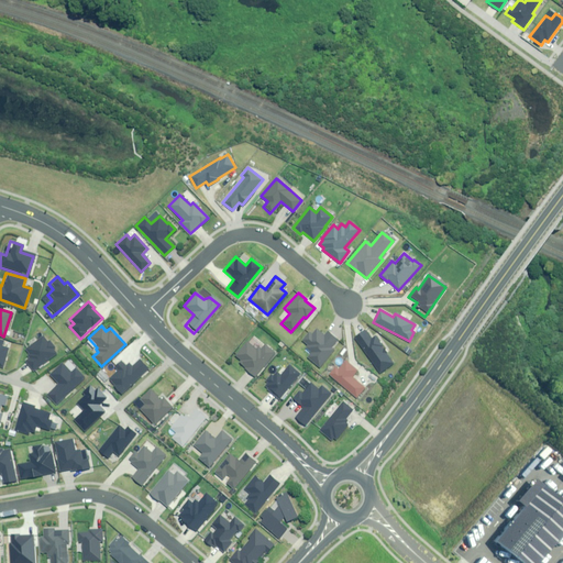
[(307,356),(319,367),(333,350),(330,348),(337,340),(327,332),(323,335),(316,329),(311,334),(308,332),(301,341),(307,345),(305,349),(310,353),(307,356)]
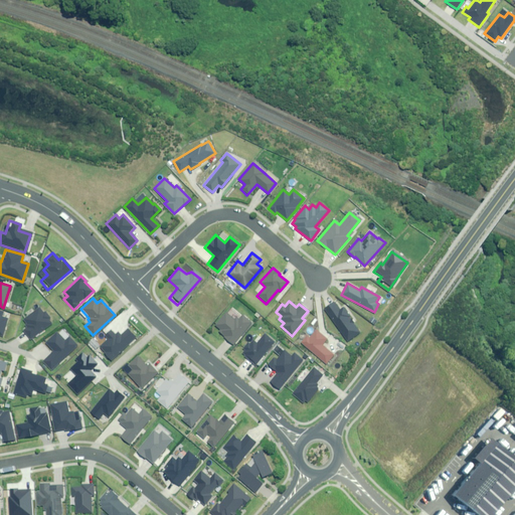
[(338,310),(333,302),(324,308),(346,341),(359,332),(342,307),(338,310)]
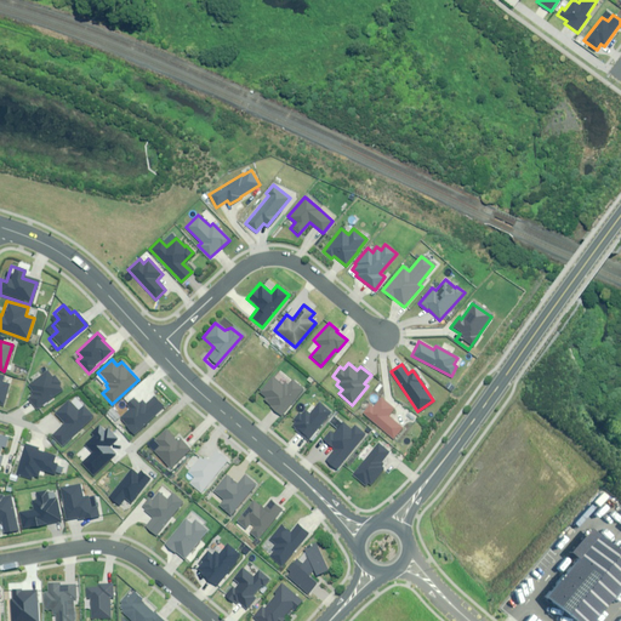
[(34,410),(61,389),(58,385),(60,383),(53,375),(51,376),(46,370),(27,385),(30,389),(28,392),(30,394),(26,398),(34,410)]
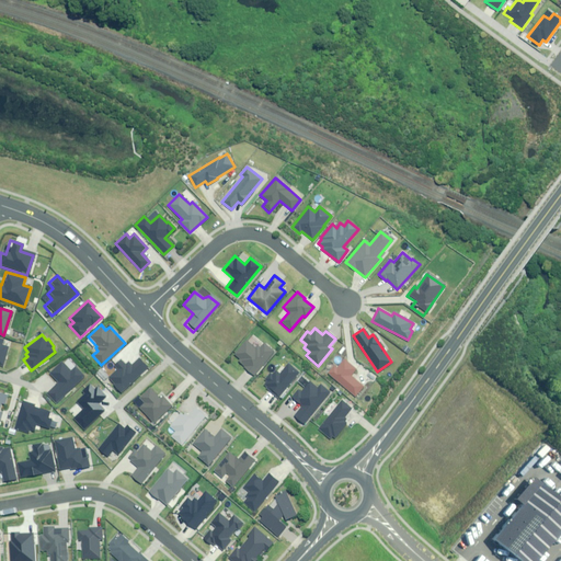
[(256,353),(240,341),(228,356),(233,361),(229,365),(248,379),(270,353),(262,346),(256,353)]
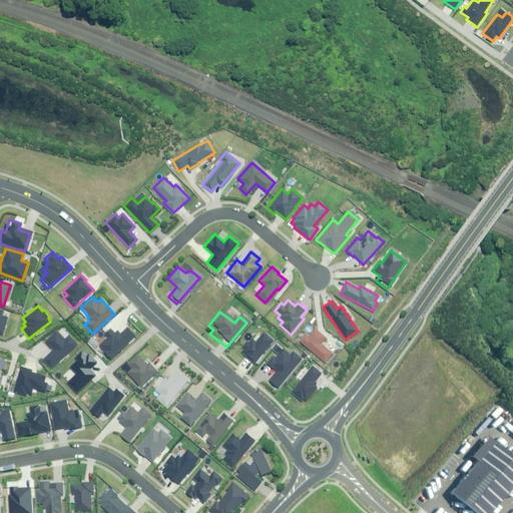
[(135,336),(126,327),(119,334),(116,331),(113,333),(109,329),(103,334),(107,338),(98,345),(103,351),(102,352),(109,360),(135,336)]
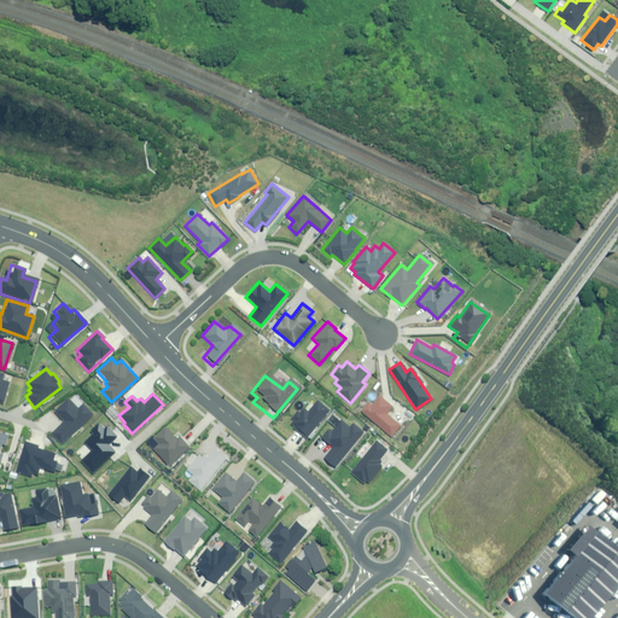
[(367,402),(360,410),(391,437),(401,425),(386,414),(392,407),(379,396),(371,406),(367,402)]
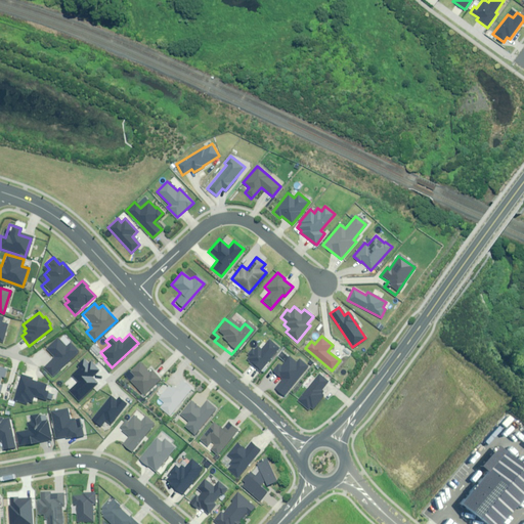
[(78,351),(69,341),(62,346),(56,339),(44,350),(52,358),(42,366),(51,376),(78,351)]
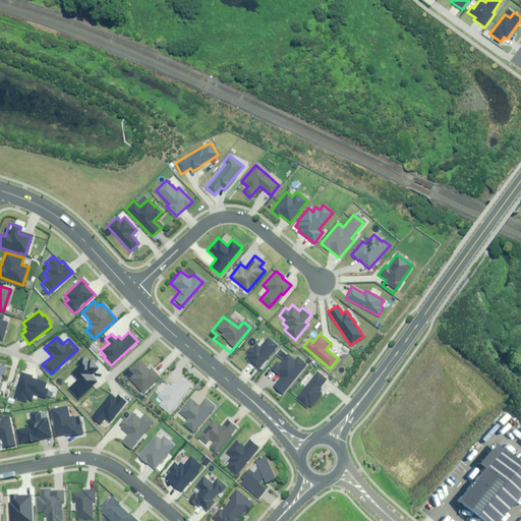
[(244,359),(257,369),(278,346),(268,337),(259,347),(256,344),(253,348),(250,346),(246,352),(248,354),(244,359)]
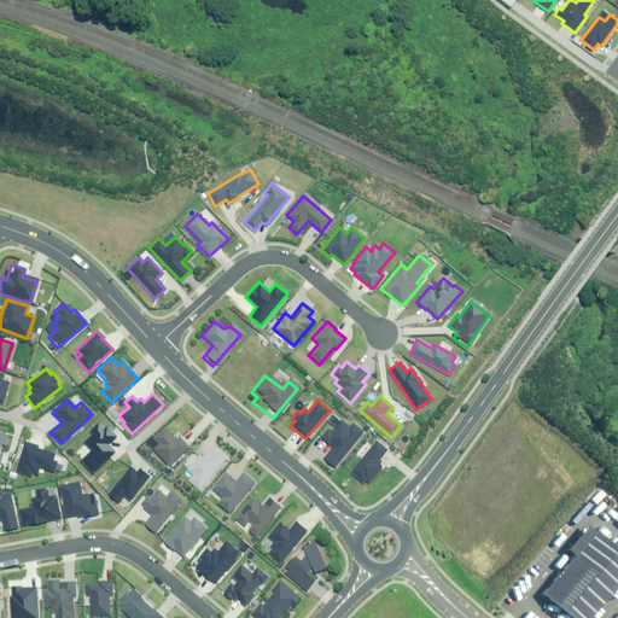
[(350,427),(340,420),(331,431),(328,430),(321,438),(333,448),(325,459),(336,467),(363,432),(353,424),(350,427)]
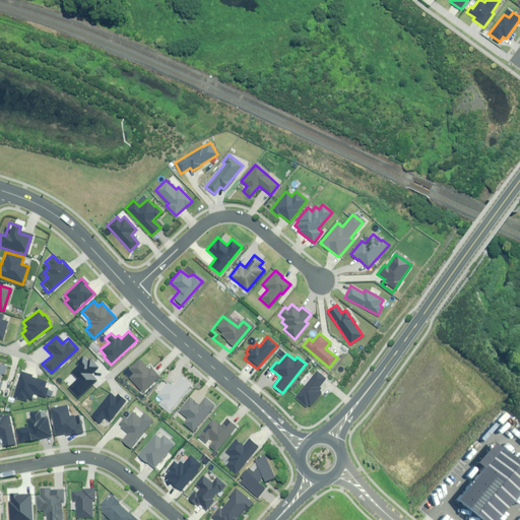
[(56,390),(65,401),(89,382),(83,375),(91,369),(85,361),(81,364),(77,359),(69,365),(71,368),(63,375),(68,381),(56,390)]
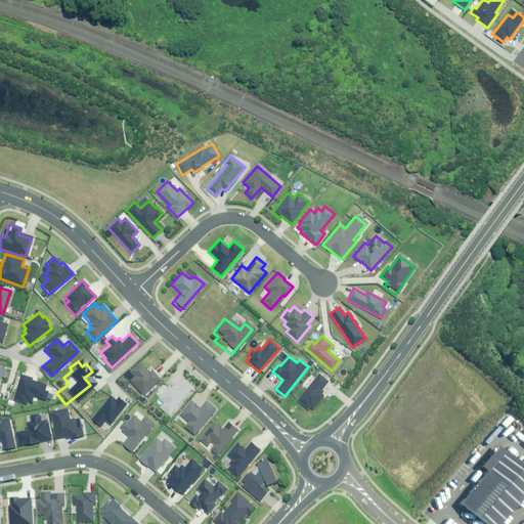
[(148,372),(139,361),(129,370),(134,376),(129,380),(143,395),(160,379),(151,369),(148,372)]
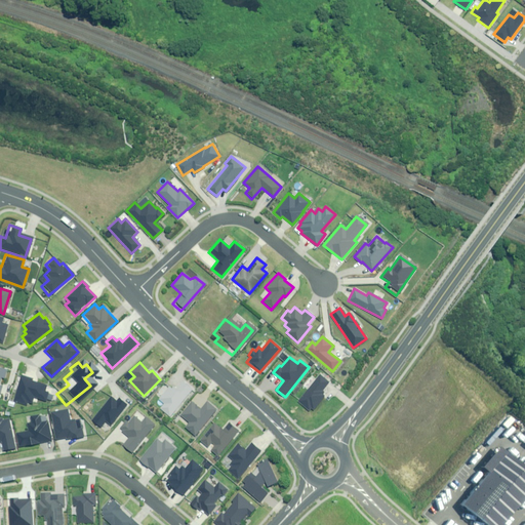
[(329,382),(320,374),(297,401),(308,410),(310,407),(313,410),(325,396),(322,394),(323,393),(322,391),(329,382)]
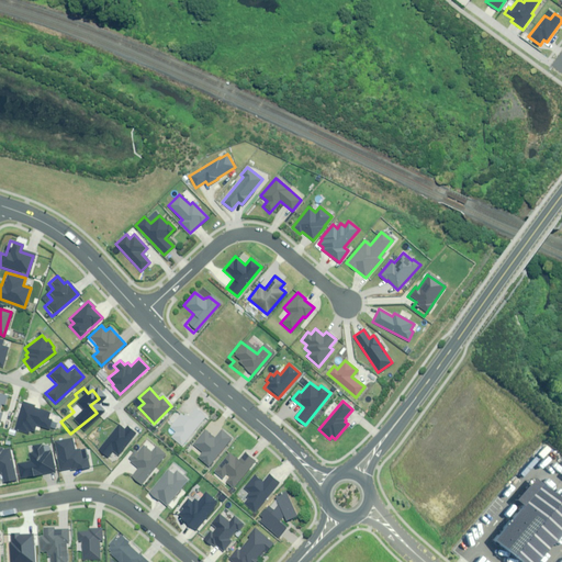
[(22,402),(13,429),(26,434),(27,429),(33,431),(34,425),(48,429),(51,419),(47,418),(48,413),(33,408),(34,405),(22,402)]
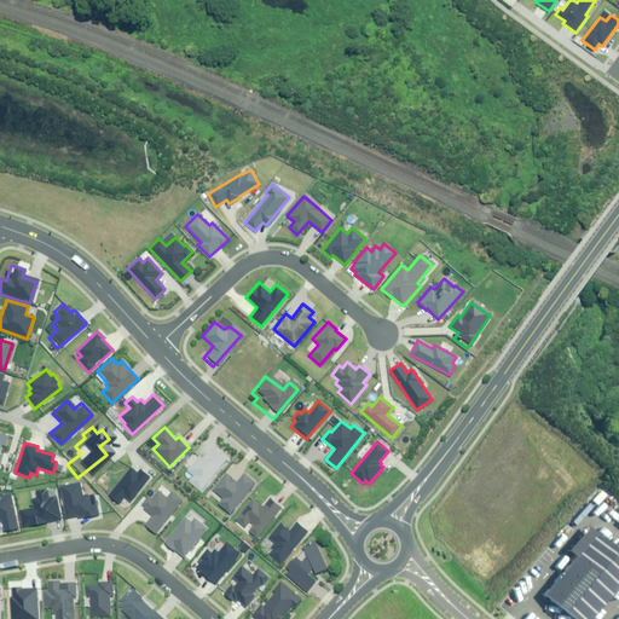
[(223,463),(212,455),(206,461),(202,457),(197,462),(192,458),(179,475),(184,479),(179,485),(194,497),(223,463)]
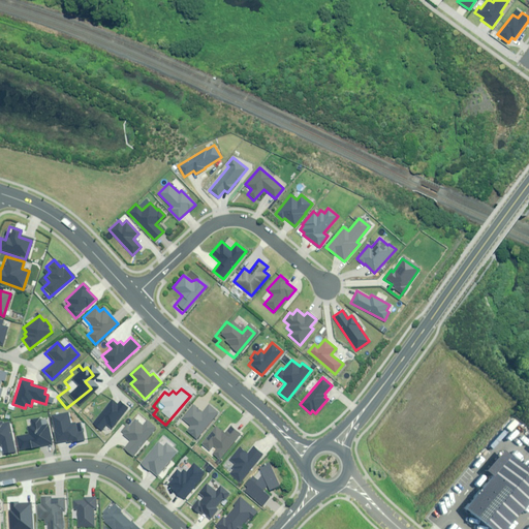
[(104,425),(110,429),(127,407),(120,401),(117,404),(111,400),(91,424),(100,431),(104,425)]
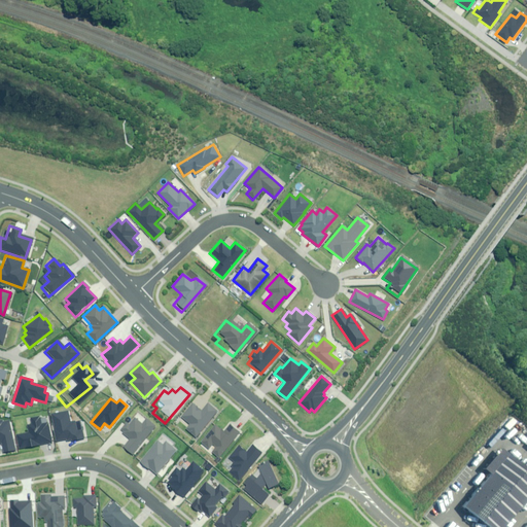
[(218,409),(207,399),(197,413),(187,407),(177,419),(184,424),(178,432),(191,443),(218,409)]
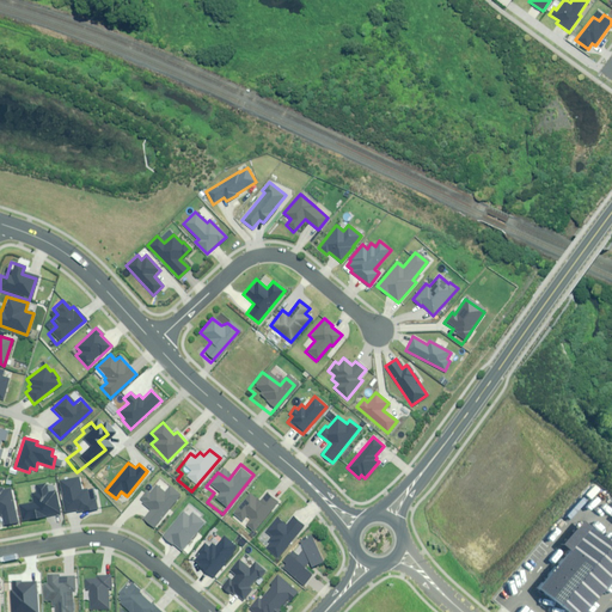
[(79,476),(59,481),(65,513),(75,510),(77,513),(96,509),(95,499),(89,500),(86,489),(81,490),(79,476)]
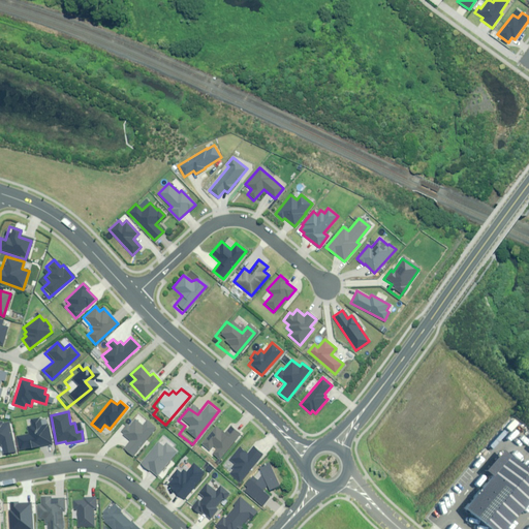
[(40,417),(28,418),(28,425),(25,426),(27,435),(17,436),(19,448),(51,444),(48,424),(41,425),(40,417)]
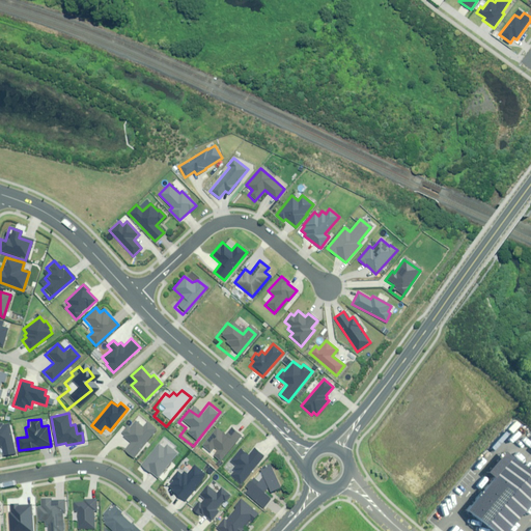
[(157,429),(146,421),(142,425),(136,420),(129,430),(127,428),(120,436),(129,442),(122,450),(133,458),(157,429)]
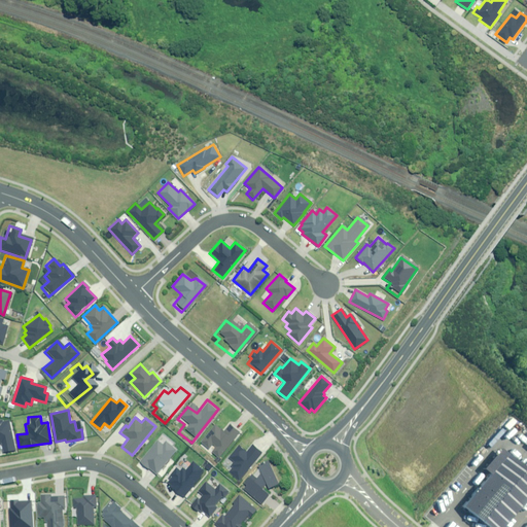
[(0,454),(11,453),(5,424),(0,424),(0,454)]
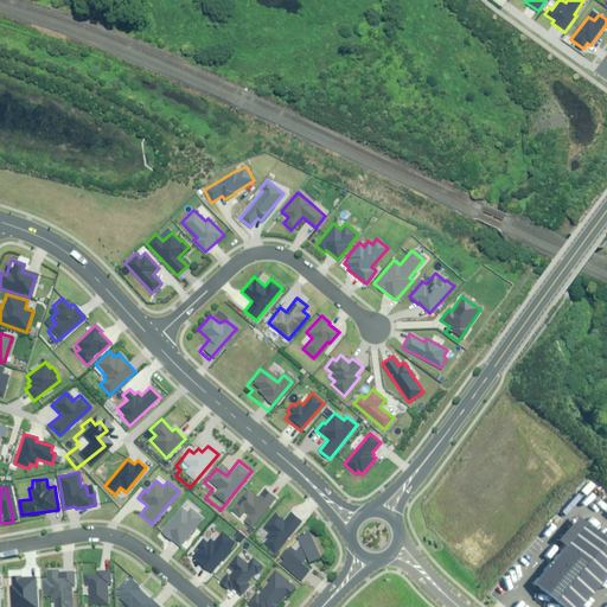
[(230,509),(250,526),(275,498),(264,489),(256,497),(247,489),(230,509)]
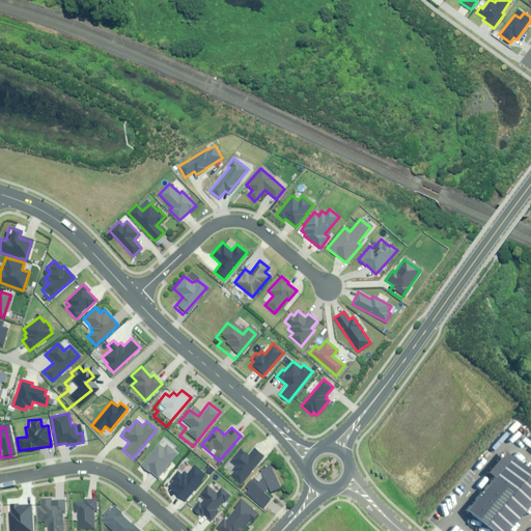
[(149,472),(157,478),(176,453),(166,445),(163,448),(158,444),(140,466),(148,473),(149,472)]
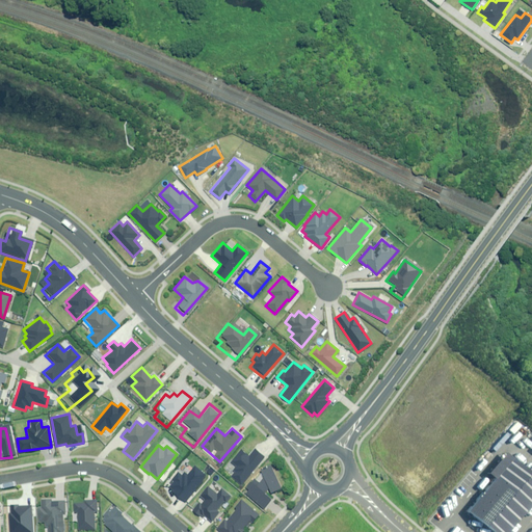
[(230,476),(241,484),(263,456),(254,449),(248,456),(240,450),(230,462),(235,467),(232,470),(234,472),(230,476)]
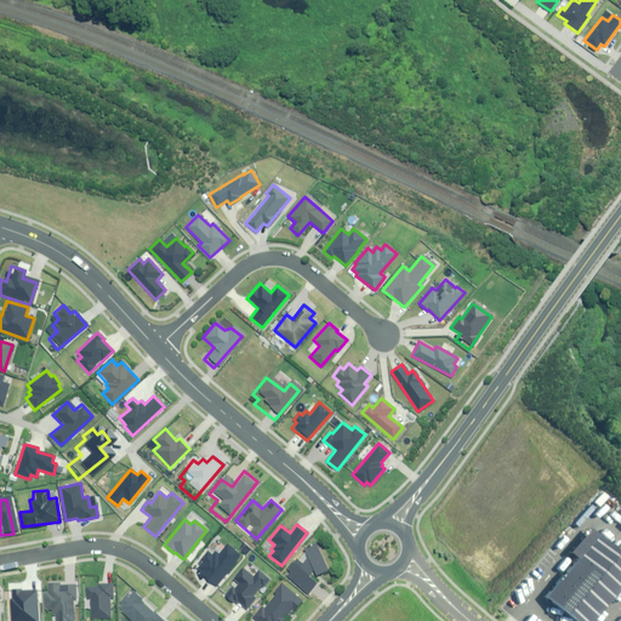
[(574,620),(594,620),(620,590),(620,547),(594,527),(573,552),(581,559),(547,599),(574,620)]
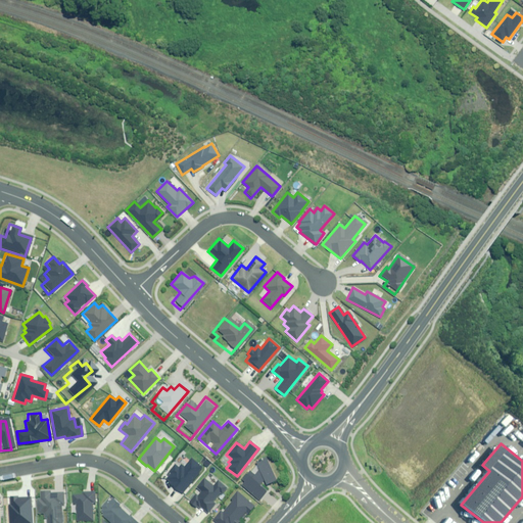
[(255,462),(258,469),(254,474),(249,470),(241,478),(244,481),(241,485),(259,501),(267,492),(258,485),(264,479),(266,484),(276,480),(266,458),(255,462)]
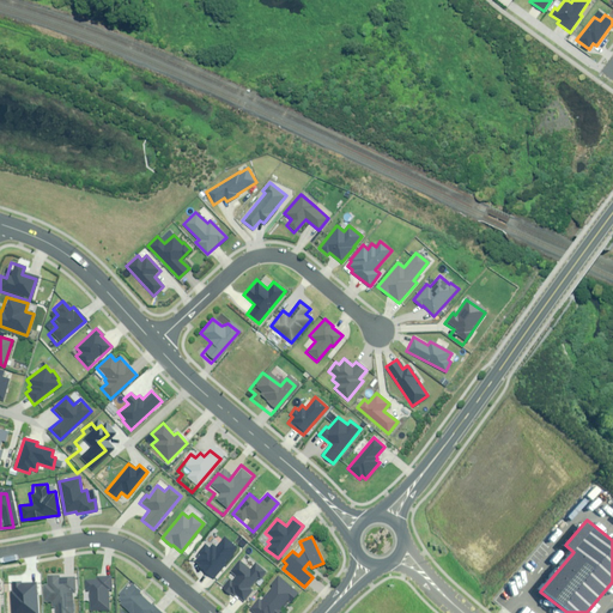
[(194,563),(212,577),(237,548),(224,538),(216,547),(212,545),(208,548),(205,545),(198,553),(200,554),(194,563)]
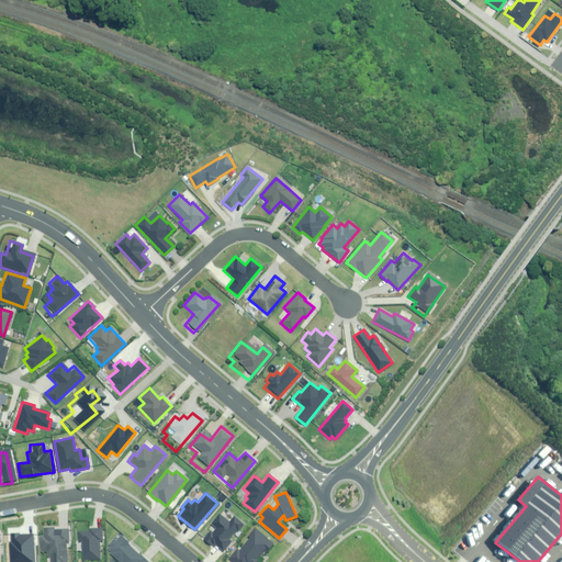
[(199,536),(216,552),(225,542),(223,540),(233,530),(235,531),(240,526),(229,516),(224,524),(215,516),(204,527),(209,530),(205,534),(203,531),(199,536)]
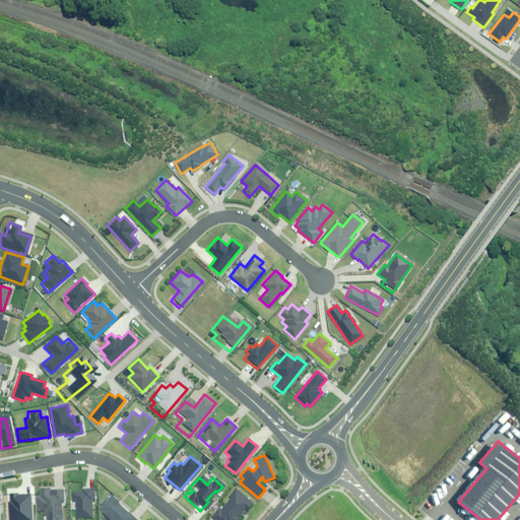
[(50,488),(41,488),(41,496),(36,496),(37,510),(42,510),(43,515),(45,515),(45,519),(60,519),(60,500),(63,500),(63,491),(50,492),(50,488)]
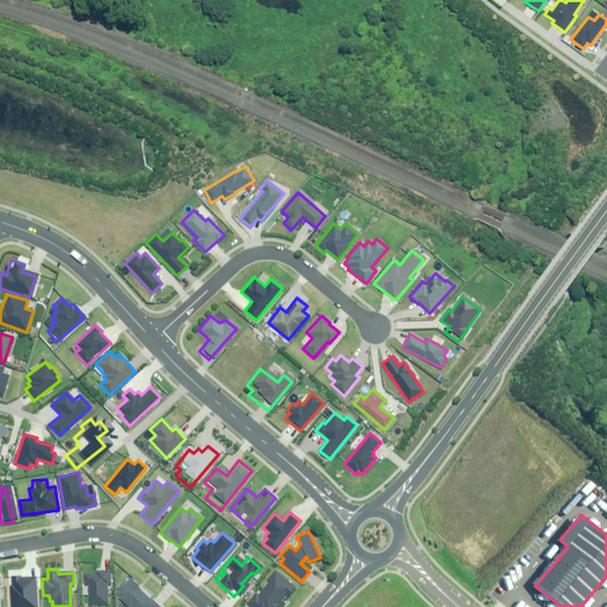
[(95,574),(83,574),(83,585),(87,585),(88,605),(107,604),(107,585),(109,585),(109,570),(95,572),(95,574)]
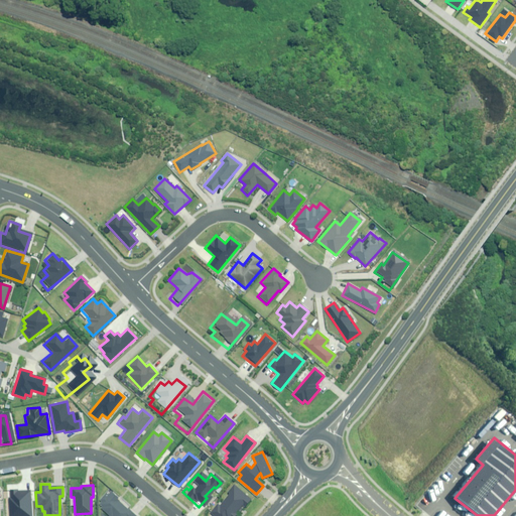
[(217,504),(210,512),(214,515),(234,515),(236,515),(234,513),(242,504),(245,507),(251,500),(234,485),(227,493),(229,494),(219,506),(217,504)]
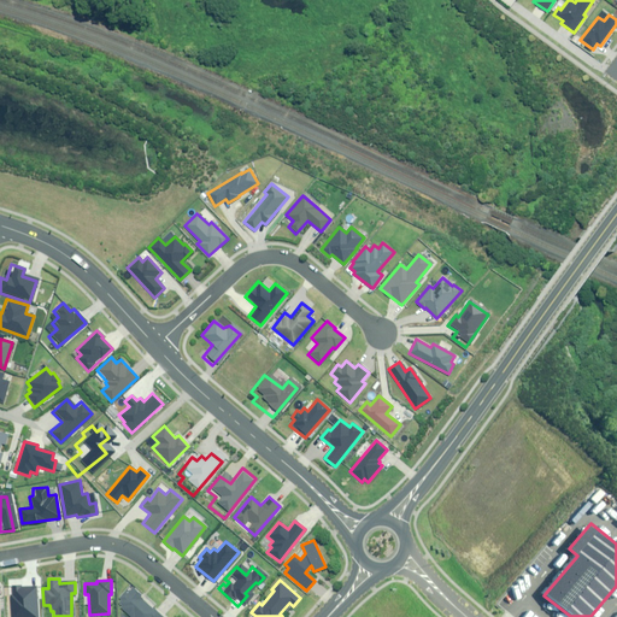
[(142,598),(131,587),(125,593),(124,592),(118,598),(121,600),(117,605),(129,616),(163,616),(154,609),(152,611),(141,600),(142,598)]
